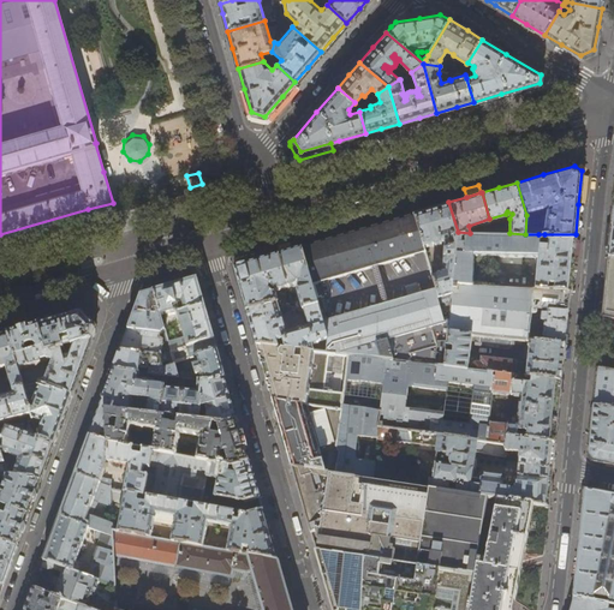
[(431,207),(415,211),(424,247),(435,286),(442,310),(449,310),(452,281),(455,251),(458,232),(448,202),(431,207)]
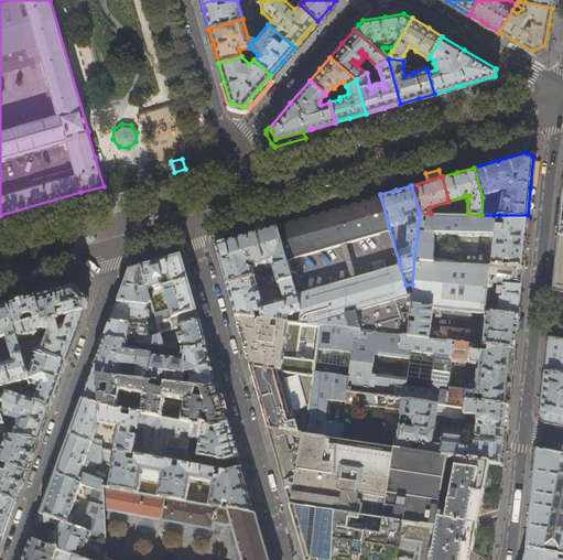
[(277,224),(287,258),(380,230),(389,227),(380,194),(370,197),(357,201),(325,211),(277,224)]
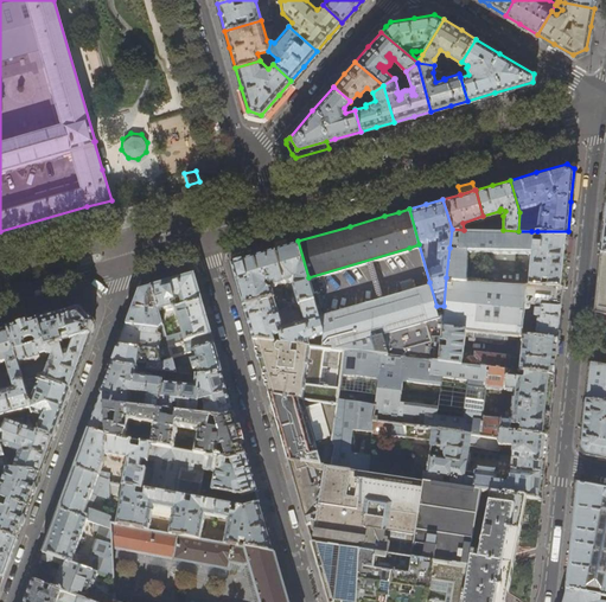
[(464,230),(452,229),(450,248),(467,248),(530,250),(531,242),(531,231),(518,231),(503,230),(464,230)]
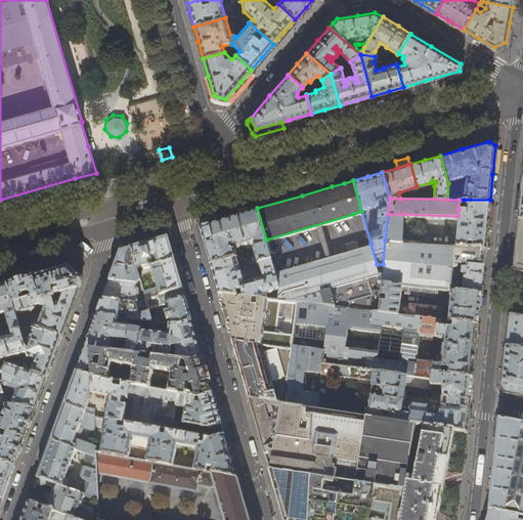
[(487,222),(490,200),(464,200),(464,209),(459,209),(458,216),(455,244),(485,246),(487,222)]
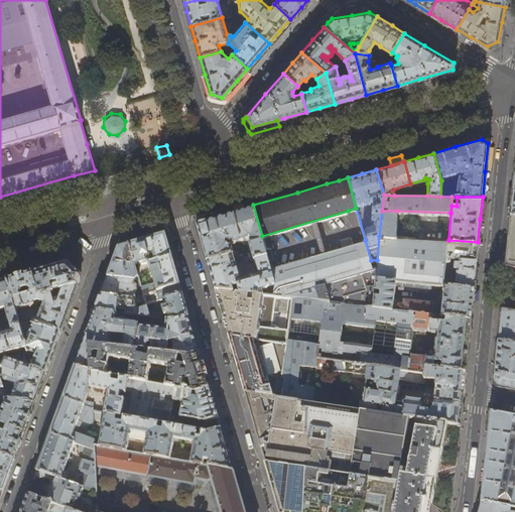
[(244,208),(234,211),(242,237),(247,236),(249,232),(250,233),(252,233),(250,236),(251,239),(249,240),(253,256),(254,256),(266,253),(262,236),(253,205),(244,208)]
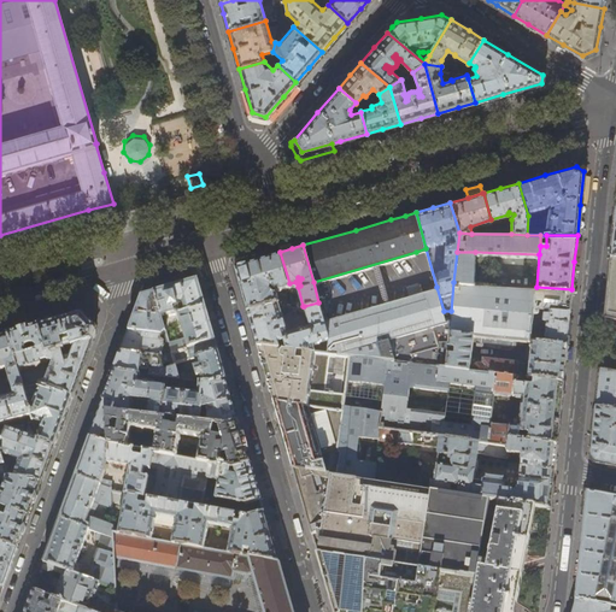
[(289,283),(280,252),(258,258),(234,264),(247,309),(279,300),(276,290),(269,287),(270,286),(270,283),(271,283),(274,284),(279,284),(279,287),(289,283)]
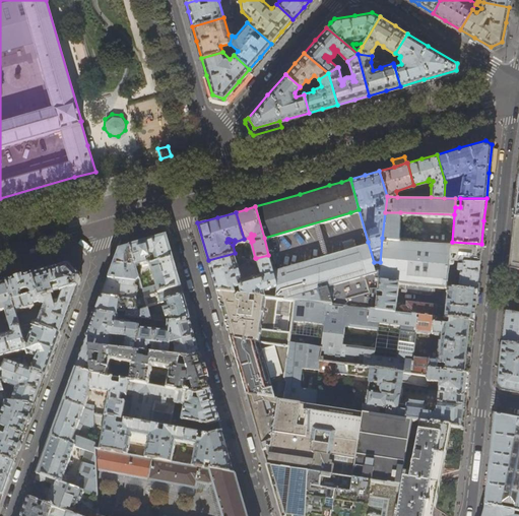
[(400,212),(385,212),(382,238),(400,239),(400,212)]
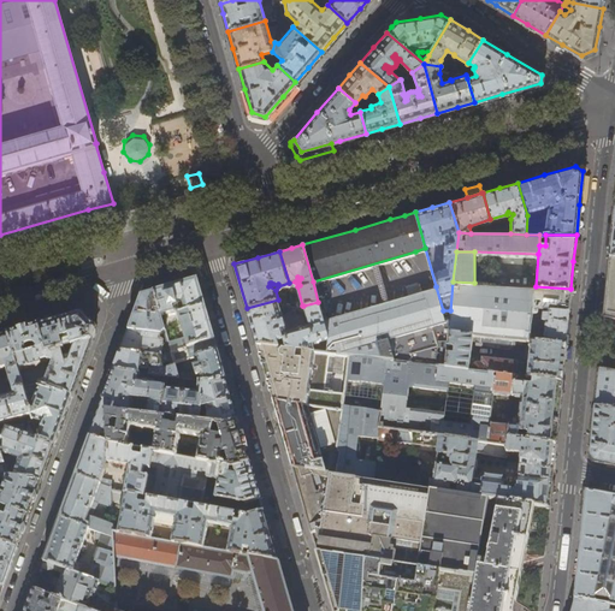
[(604,300),(603,312),(614,314),(614,254),(609,254),(608,261),(605,284),(604,300)]
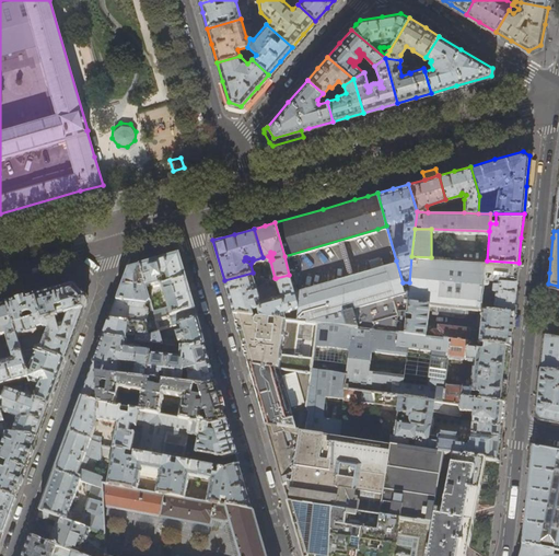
[(116,296),(150,301),(151,300),(146,282),(158,279),(161,281),(167,303),(152,308),(155,317),(194,305),(187,282),(178,251),(151,258),(127,265),(123,279),(116,296)]
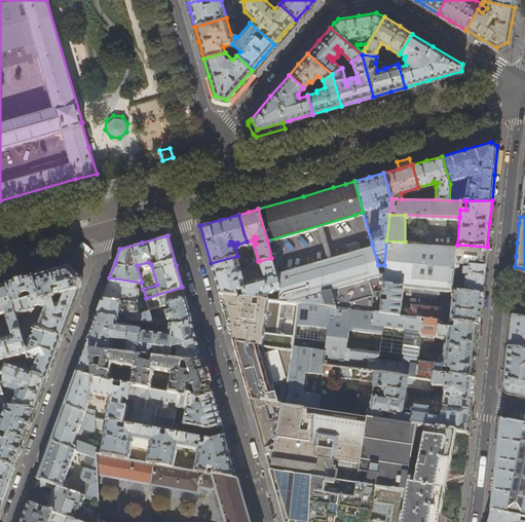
[(348,252),(276,272),(279,285),(278,287),(280,290),(279,299),(291,300),(380,272),(378,265),(372,245),(359,249),(355,237),(345,240),(348,252)]
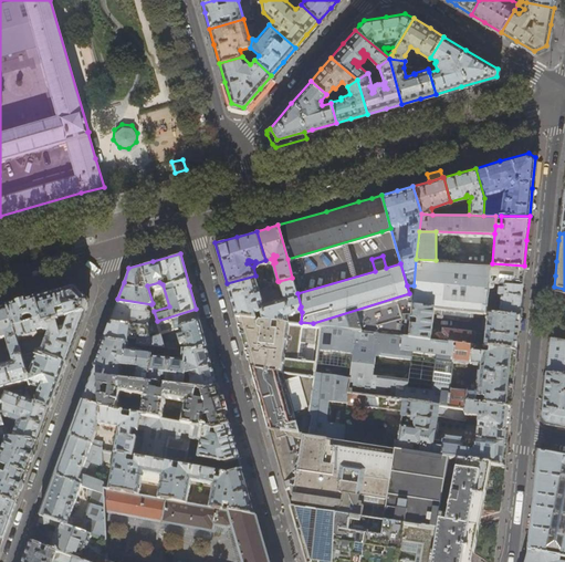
[(522,288),(524,266),(492,263),(436,260),(416,259),(414,285),(412,293),(411,302),(433,304),(436,305),(472,309),(487,310),(519,313),(522,288)]
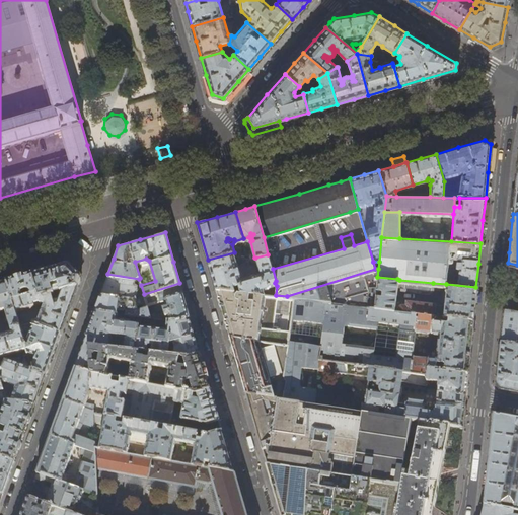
[(268,254),(255,258),(260,272),(240,278),(239,275),(239,274),(235,256),(234,252),(208,260),(212,276),(215,287),(235,290),(233,285),(238,283),(240,290),(265,293),(263,288),(268,286),(269,285),(275,283),(276,281),(273,269),(268,254)]
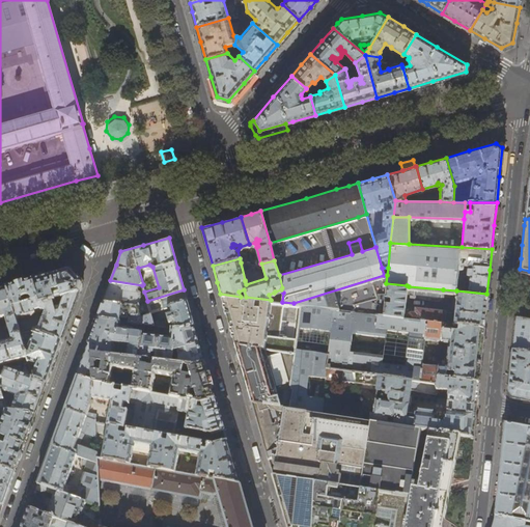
[(47,273),(32,277),(37,297),(38,301),(79,289),(80,287),(82,281),(67,267),(47,273)]
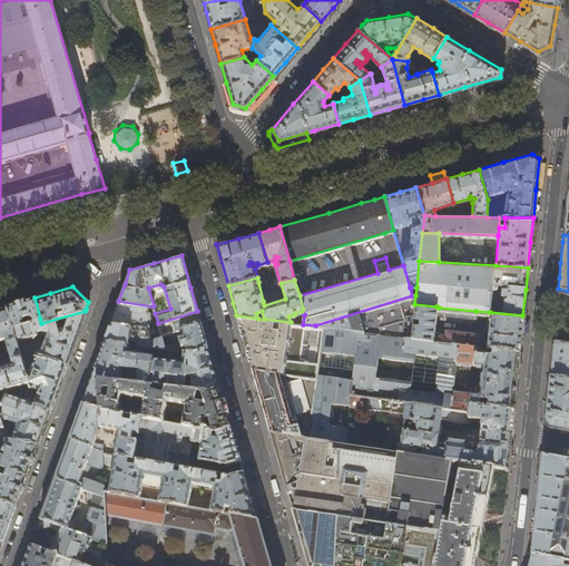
[(412,295),(315,325),(321,325),(411,337),(414,304),(415,295),(412,295)]
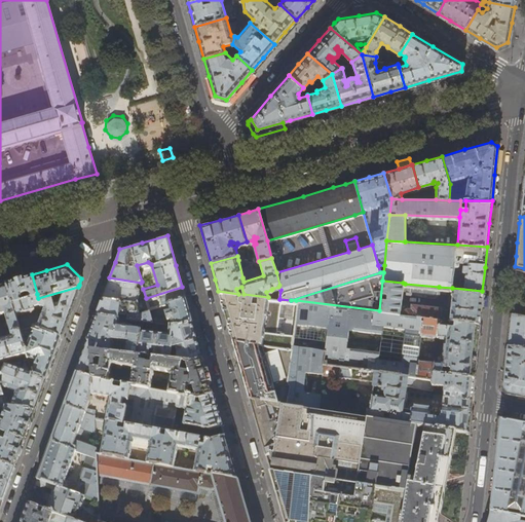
[(19,278),(6,282),(12,301),(20,299),(19,298),(19,296),(20,293),(23,291),(26,290),(27,290),(28,297),(37,294),(32,274),(19,278)]
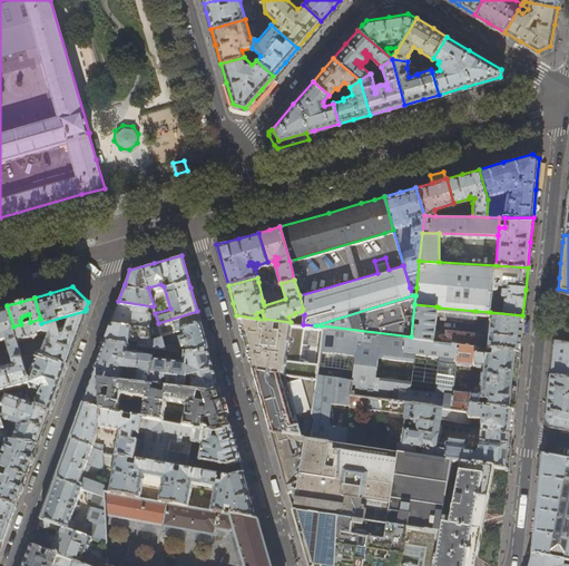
[(155,313),(153,306),(118,301),(116,309),(110,321),(146,327),(158,323),(155,313)]
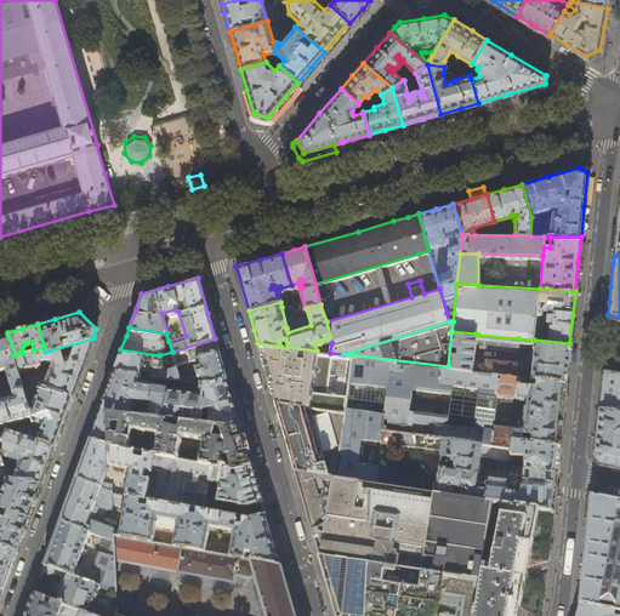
[(472,355),(476,334),(451,331),(448,366),(499,372),(566,381),(568,361),(569,343),(534,340),(532,363),(521,361),(521,360),(472,355)]
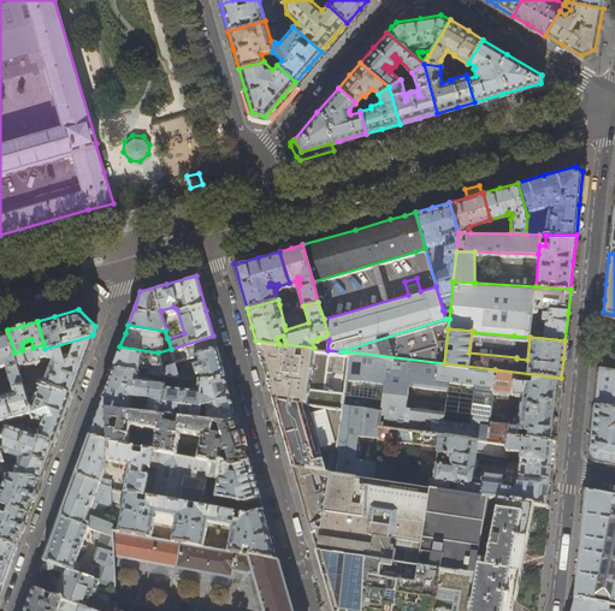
[(23,383),(18,366),(15,353),(7,330),(0,331),(0,419),(30,411),(28,399),(24,389),(23,383)]
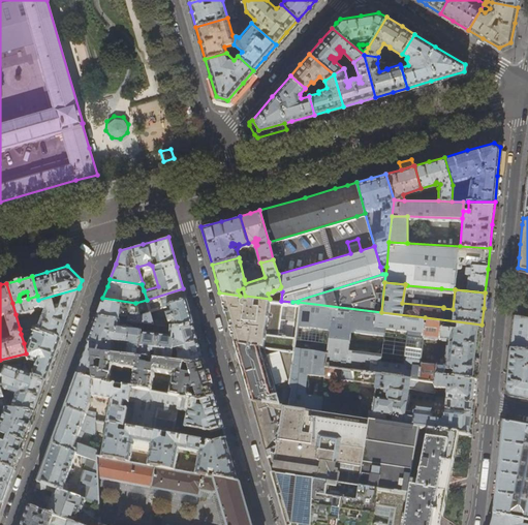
[(441,292),(441,288),(407,285),(406,292),(436,297),(441,292)]
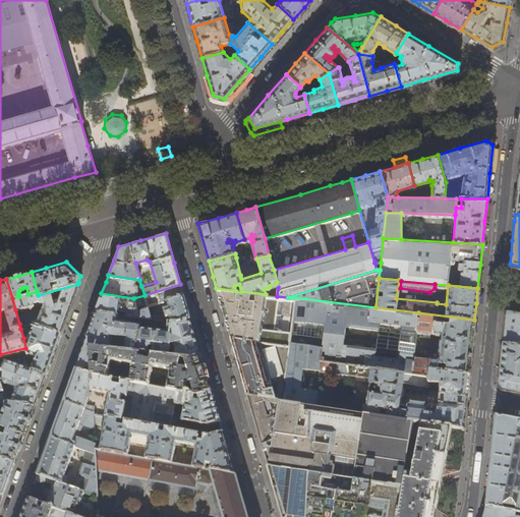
[(38,295),(37,291),(27,294),(19,296),(12,298),(15,309),(34,303),(34,301),(39,299),(40,300),(44,302),(40,314),(31,318),(31,321),(60,332),(66,314),(77,284),(38,295)]
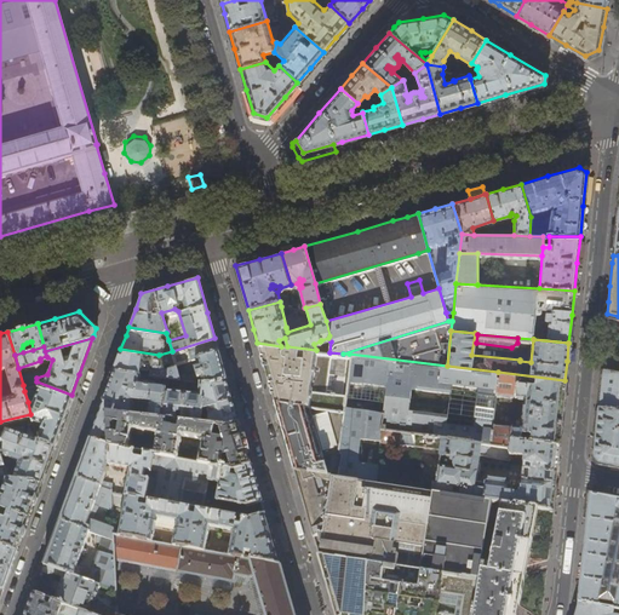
[(217,344),(215,338),(172,351),(175,362),(182,360),(218,349),(217,344)]
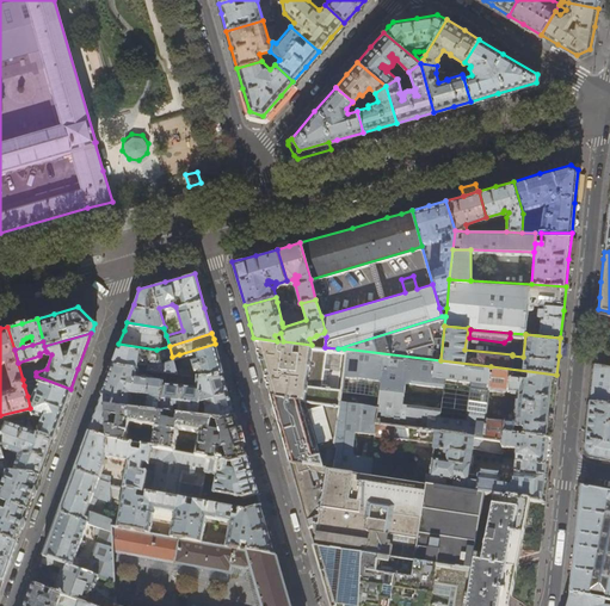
[(283,341),(277,341),(253,338),(259,357),(266,379),(270,394),(338,402),(339,399),(338,399),(342,372),(344,348),(338,348),(325,347),(312,345),(283,341)]
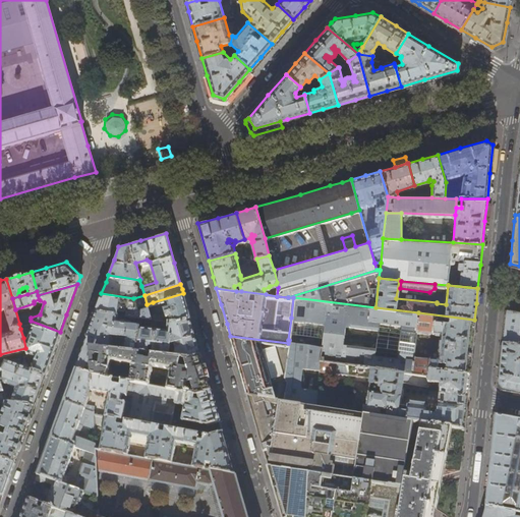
[(99,299),(96,310),(117,312),(127,314),(133,314),(139,316),(151,318),(147,304),(145,295),(133,298),(101,293),(99,299)]
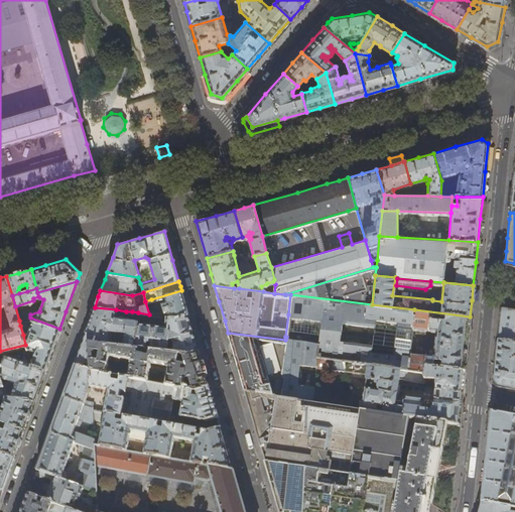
[(185,304),(181,290),(151,299),(153,307),(158,305),(159,308),(162,307),(163,310),(160,311),(161,315),(162,315),(165,316),(173,317),(188,313),(185,304)]
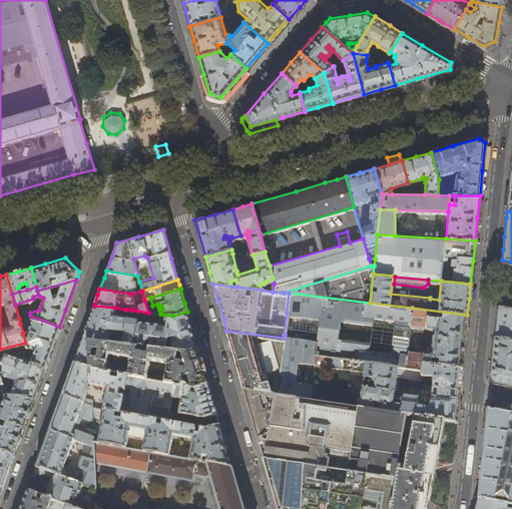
[(289,293),(287,313),(317,318),(314,339),(285,335),(284,338),(280,369),(281,372),(282,373),(279,392),(311,397),(312,382),(295,381),(296,377),(295,377),(298,360),(313,362),(314,352),(315,352),(405,366),(407,349),(391,347),(390,352),(368,350),(369,342),(333,338),(336,319),(371,324),(372,317),(395,320),(394,325),(410,327),(412,308),(370,303),(289,293)]
